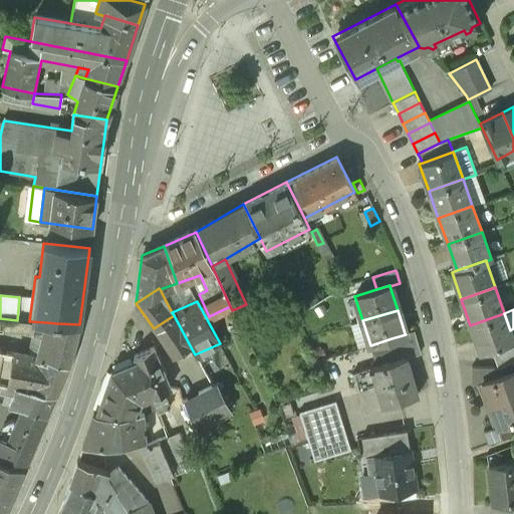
[(510,330),(504,313),(470,325),(479,351),(490,347),(513,339),(510,330)]
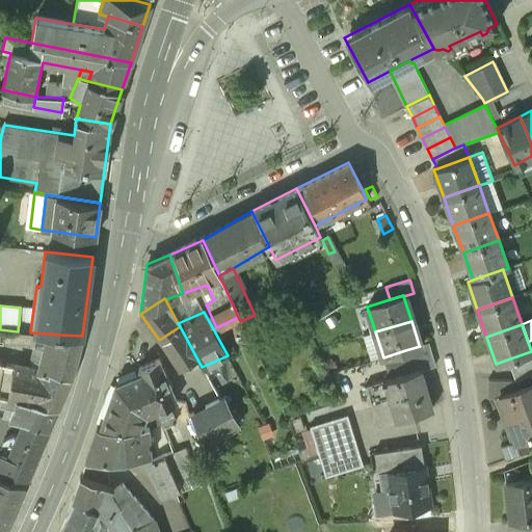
[(196,357),(180,326),(159,340),(179,368),(196,357)]
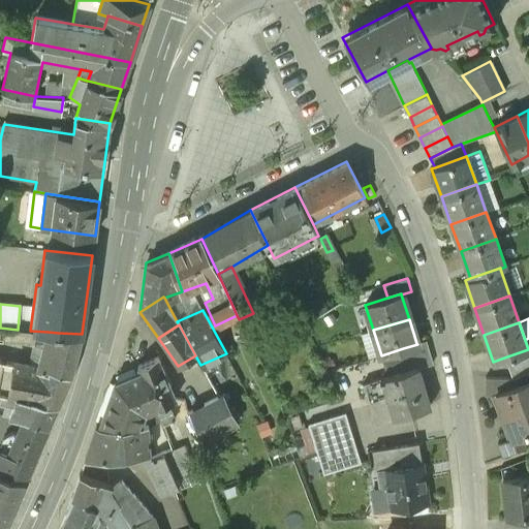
[(58,333),(48,332),(37,369),(48,371),(58,333)]
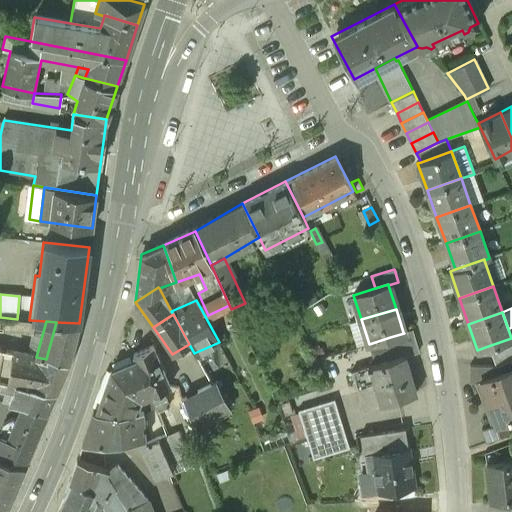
[(68,363),(79,323),(56,322),(46,359),(68,363)]
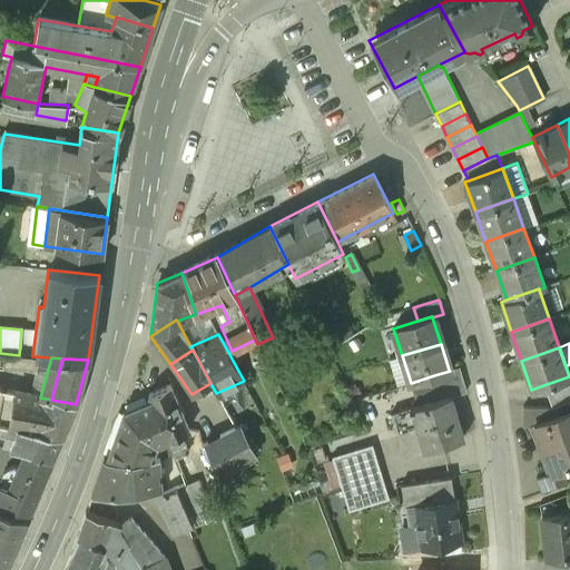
[(449,370),(450,371),(434,375),(438,387),(462,380),(458,367),(449,370)]
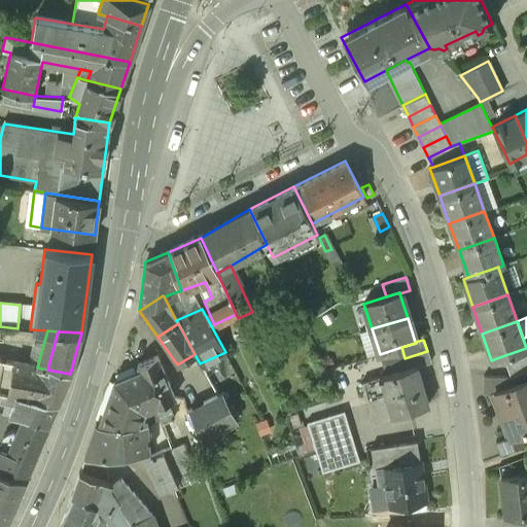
[(401,347),(380,354),(386,375),(416,365),(417,367),(430,362),(427,351),(405,358),(401,347)]
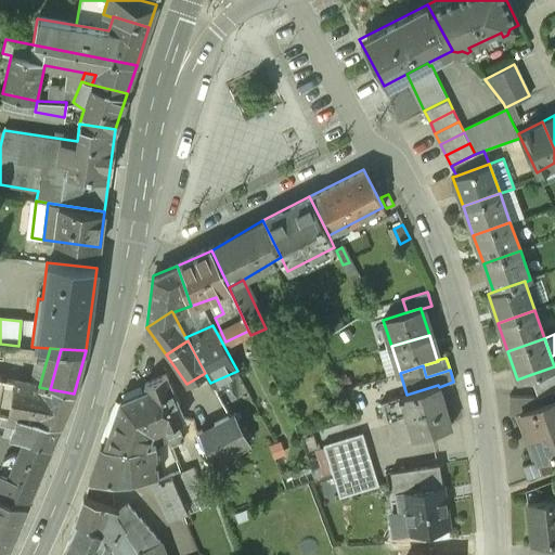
[(554,369),(554,366),(529,375),(536,396),(554,388),(554,369)]
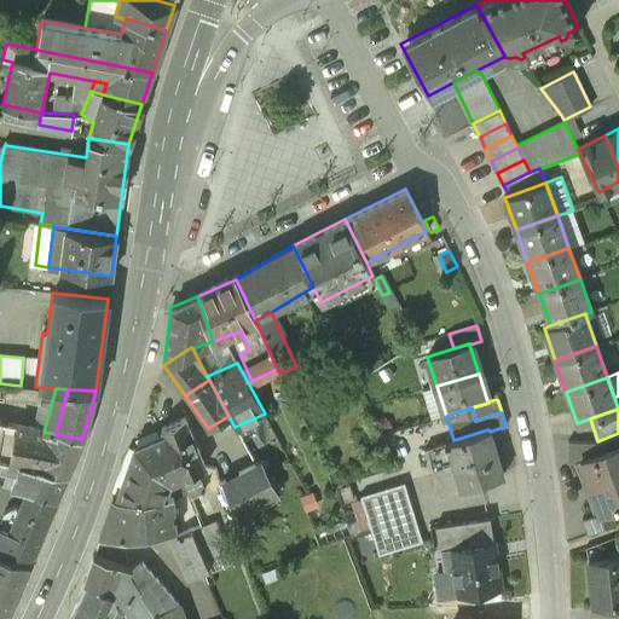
[(161,428),(163,434),(181,476),(186,489),(200,482),(195,472),(204,468),(184,418),(161,428)]
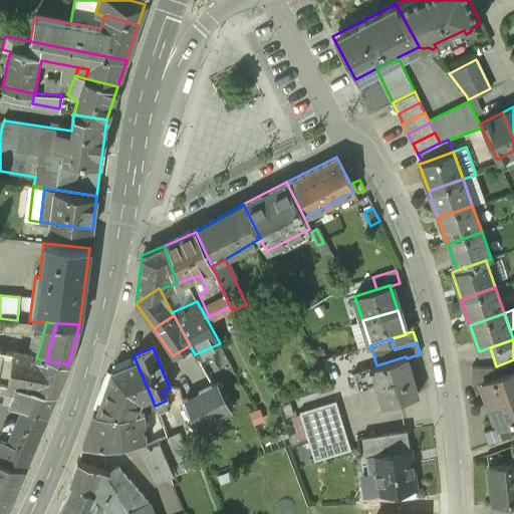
[(0,383),(16,387),(21,388),(28,356),(0,349),(0,383)]
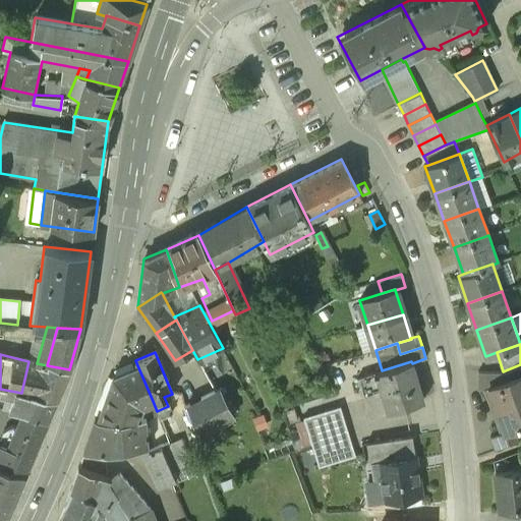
[(56,400),(69,369),(47,365),(37,363),(29,361),(21,393),(56,400)]
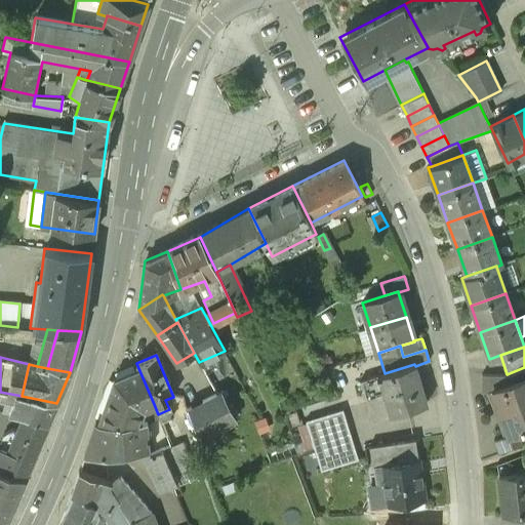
[(415,366),(414,364),(385,373),(379,375),(360,381),(363,390),(363,391),(362,392),(362,394),(362,395),(363,396),(364,397),(365,398),(366,398),(373,421),(428,404),(415,366)]
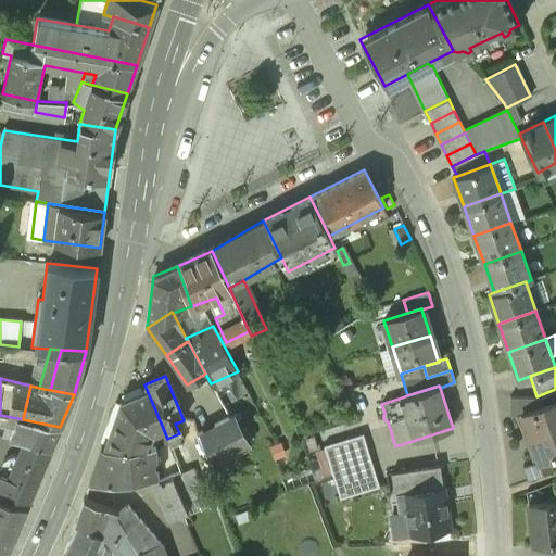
[(509,415),(516,415),(555,400),(555,389),(536,396),(528,396),(509,396),(509,415)]
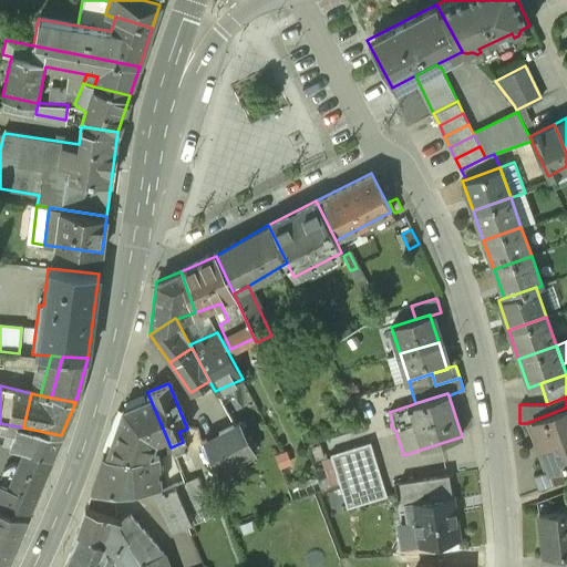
[(123,410),(106,457),(150,455),(155,441),(166,436),(150,398),(123,410)]
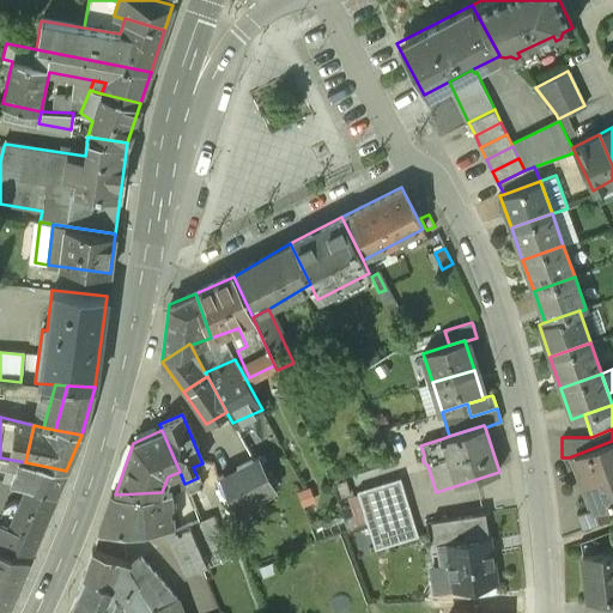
[(612,441),(569,457),(575,474),(580,472),(583,483),(612,471),(612,441)]
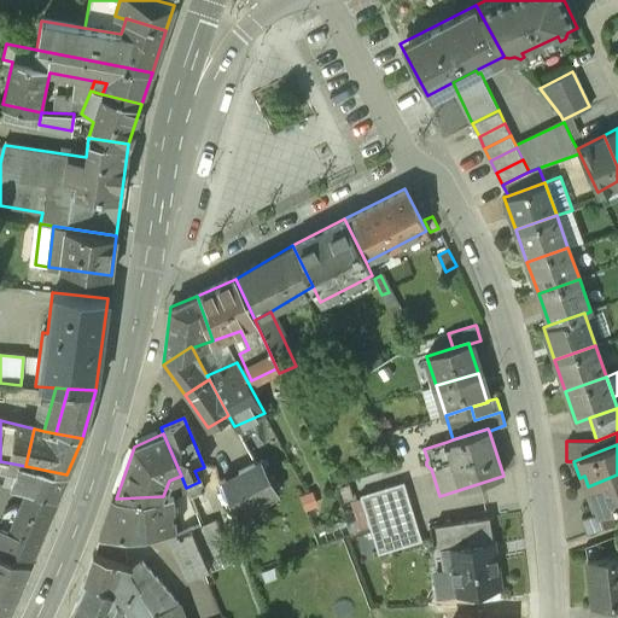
[(109,483),(120,485),(127,458),(117,454),(109,483)]
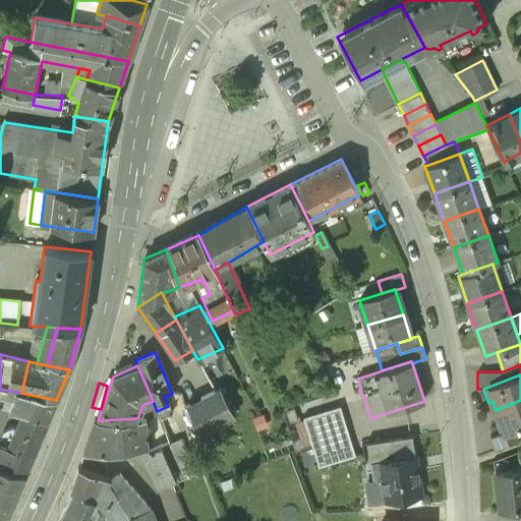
[(208,395),(184,407),(188,421),(195,435),(231,416),(218,390),(214,392),(211,386),(205,389),(208,395)]
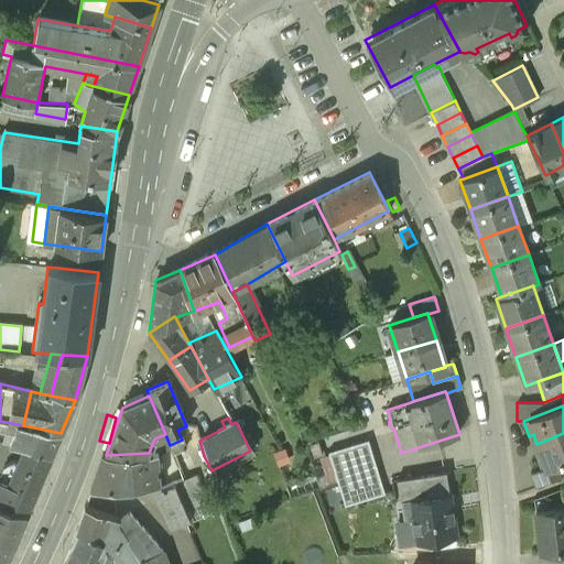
[(52,455),(61,433),(23,425),(18,424),(9,443),(23,445),(52,455)]
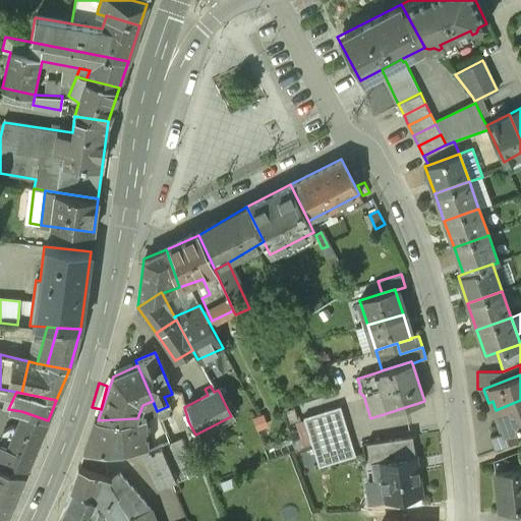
[(520,400),(496,410),(499,419),(495,421),(500,433),(500,435),(513,430),(519,427),(520,428),(520,400)]
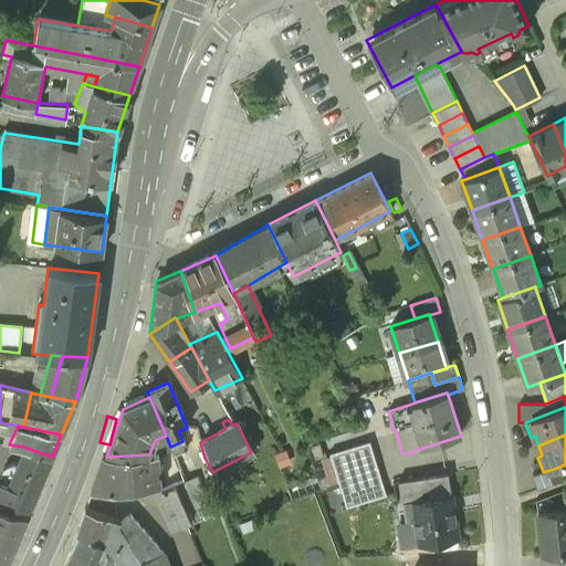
[(368,440),(329,452),(345,506),(386,494),(368,440)]
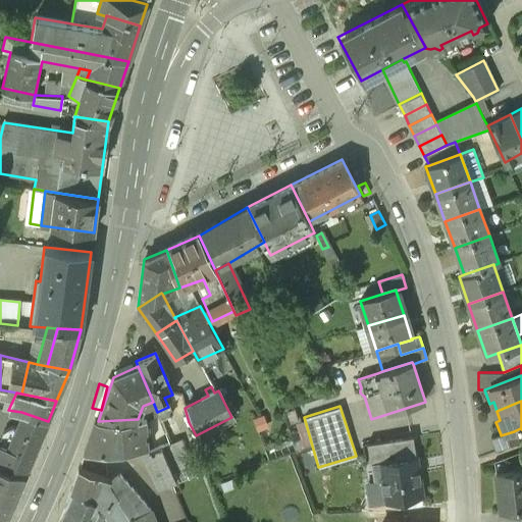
[(41,435),(48,421),(21,412),(15,427),(41,435)]
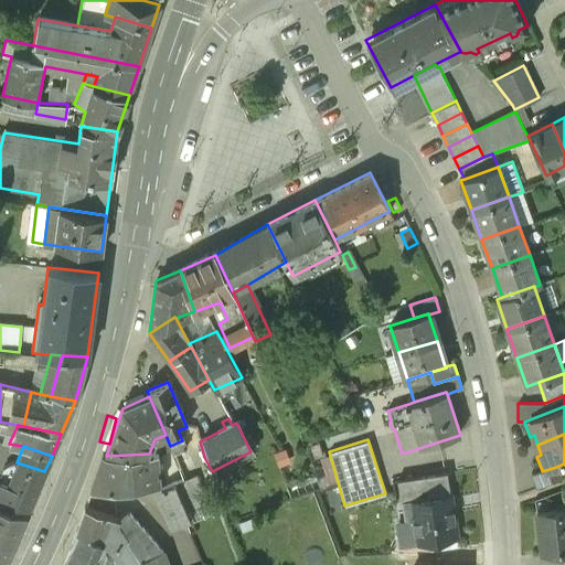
[(158,454),(149,454),(106,456),(103,456),(91,490),(151,483),(160,482),(159,472),(158,454)]
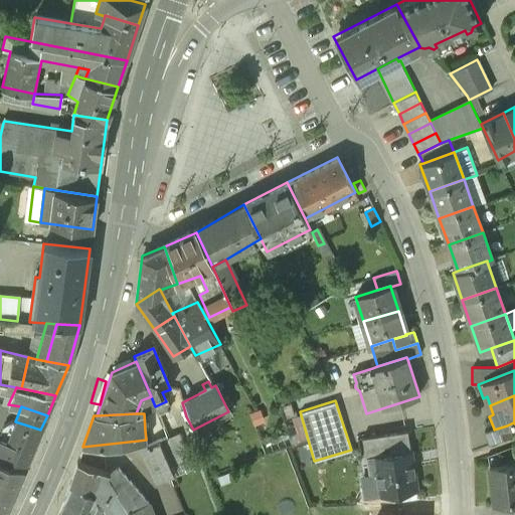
[(0,460),(24,468),(40,430),(15,421),(11,420),(3,426),(0,435),(0,460)]
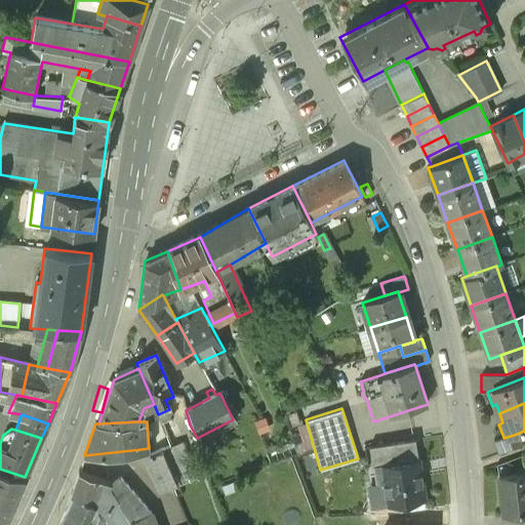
[(148,439),(149,448),(149,454),(163,448),(170,445),(166,434),(148,439)]
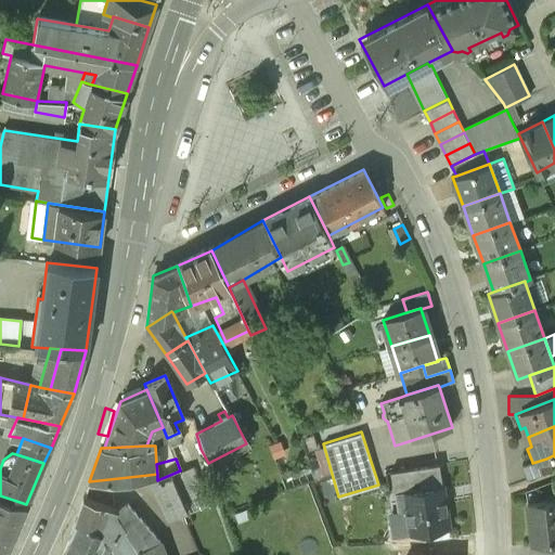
[(551,470),(546,459),(532,463),(532,462),(523,466),(527,480),(551,470)]
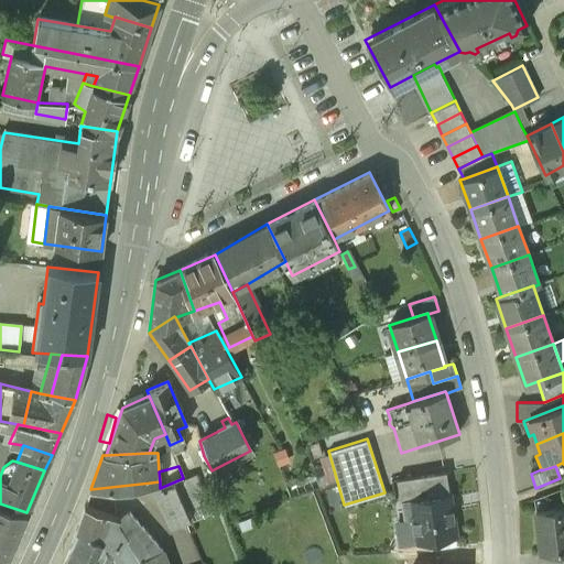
[(409,499),(449,494),(446,472),(397,479),(400,501),(409,500),(409,499)]
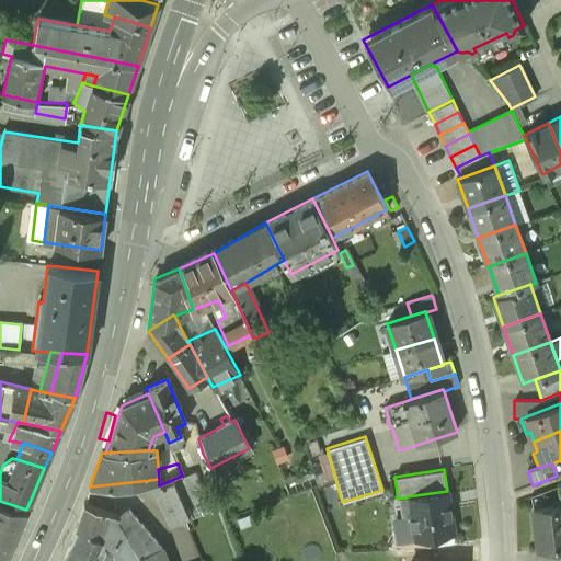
[(159,485),(159,479),(150,480),(168,525),(190,515),(174,479),(159,485)]
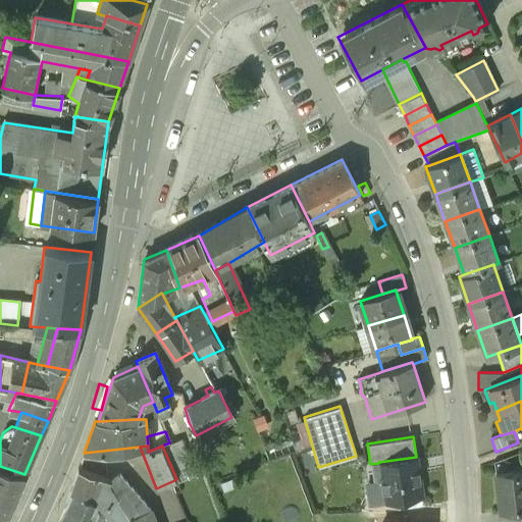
[(422,503),(421,494),(422,494),(416,457),(378,462),(378,463),(380,480),(383,501),(405,498),(406,506),(422,503)]
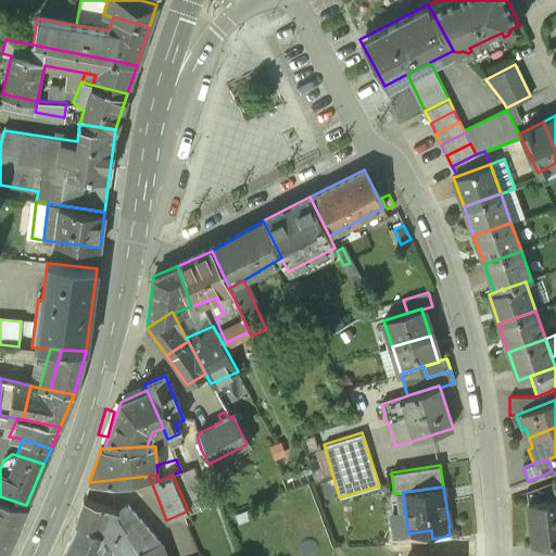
[(0,555),(3,555),(26,505),(0,496),(0,555)]
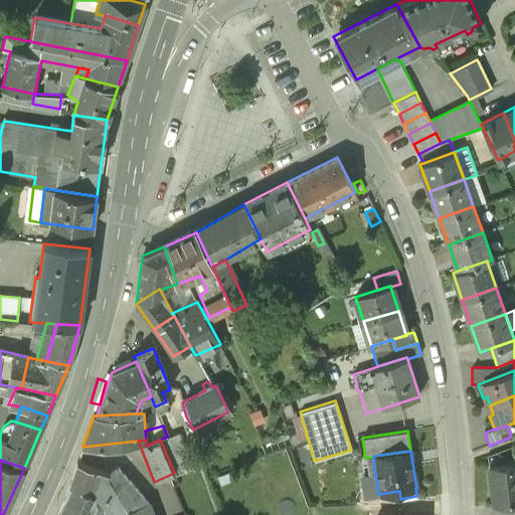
[(77,462),(69,484),(90,494),(90,495),(102,502),(112,514),(130,514),(122,497),(100,470),(77,462)]
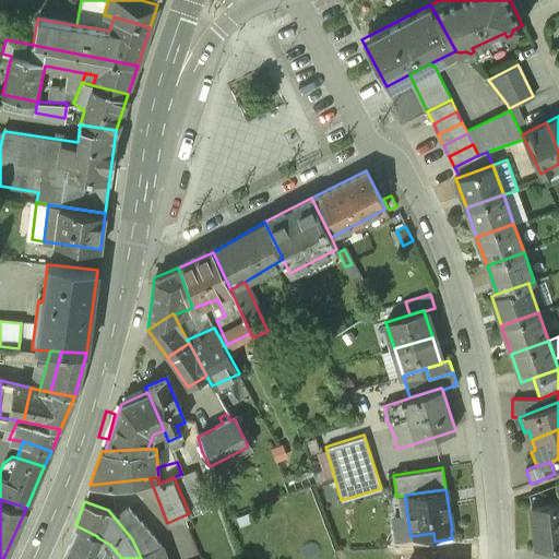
[(550,547),(558,546),(558,504),(531,508),(536,549),(550,547)]
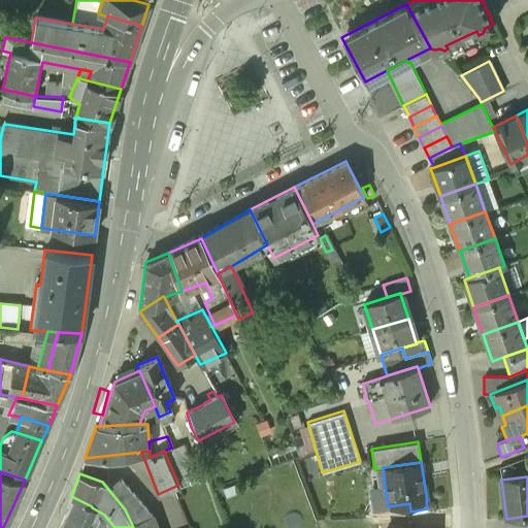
[(133,527),(155,527),(150,515),(121,479),(114,481),(112,485),(102,482),(125,509),(133,527)]
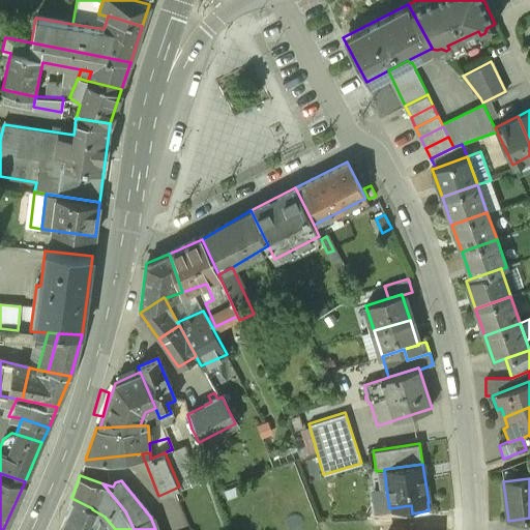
[(389,508),(386,488),(372,490),(375,510),(389,508)]
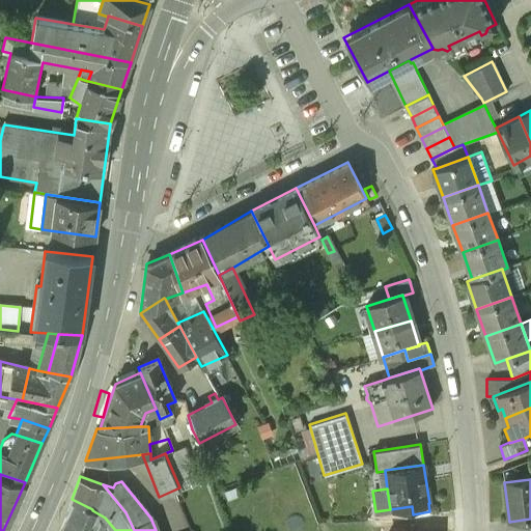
[(67,514),(60,530),(89,530),(89,529),(86,527),(92,510),(92,509),(72,499),(67,511),(67,514)]
